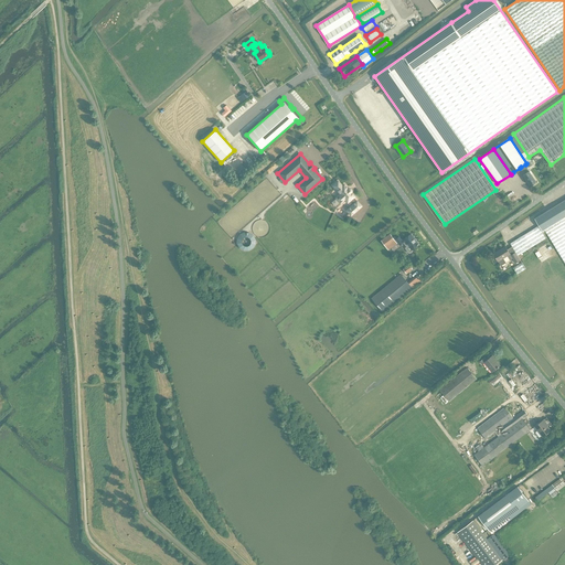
[(521,167),(525,173),(523,176),(530,185),(533,183),(534,184),(536,182),(535,181),(536,181),(528,168),(525,164),(521,167)]
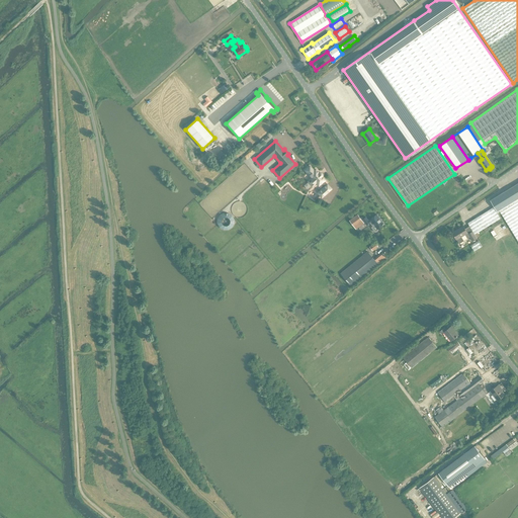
[(318,192),(322,197),(331,189),(327,184),(326,185),(323,181),(325,180),(322,176),(319,173),(316,169),(314,171),(310,166),(305,170),(312,178),(310,179),(314,184),(316,182),(319,185),(322,189),(318,192)]
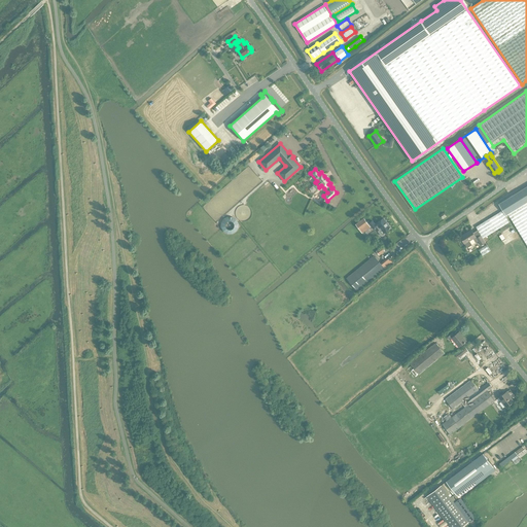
[(506,215),(507,214),(526,202),(526,186),(499,204),(506,215)]
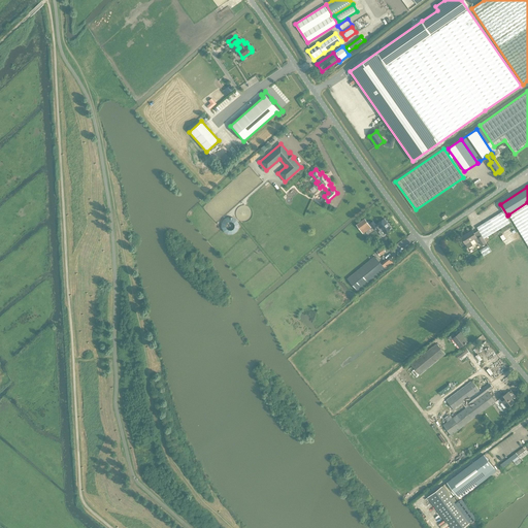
[(527,202),(508,215),(527,245),(527,202)]
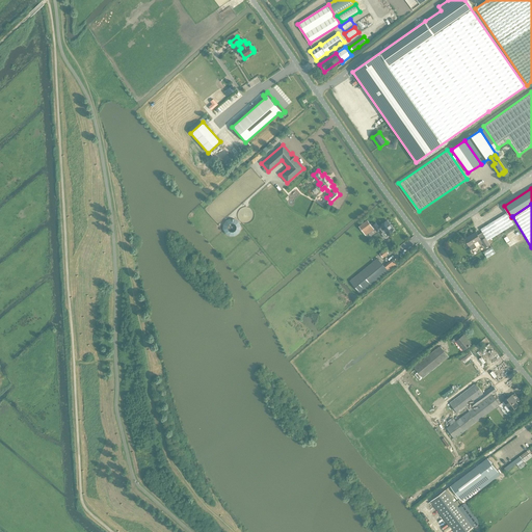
[(487,241),(514,224),(507,213),(481,230),(487,241)]
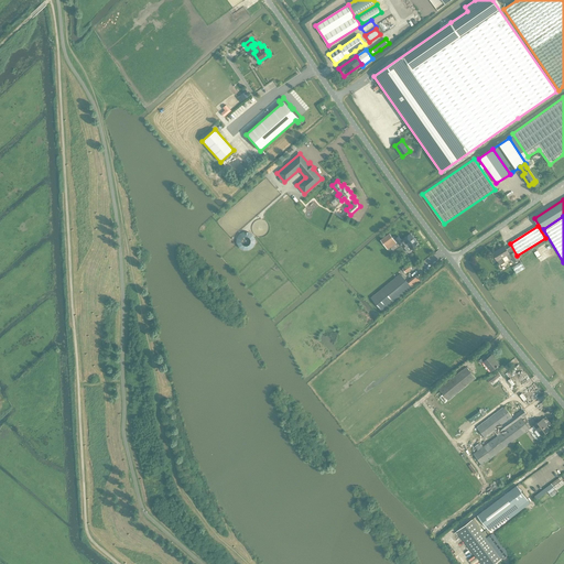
[(389,234),(383,238),(380,240),(386,247),(394,240),(389,234)]
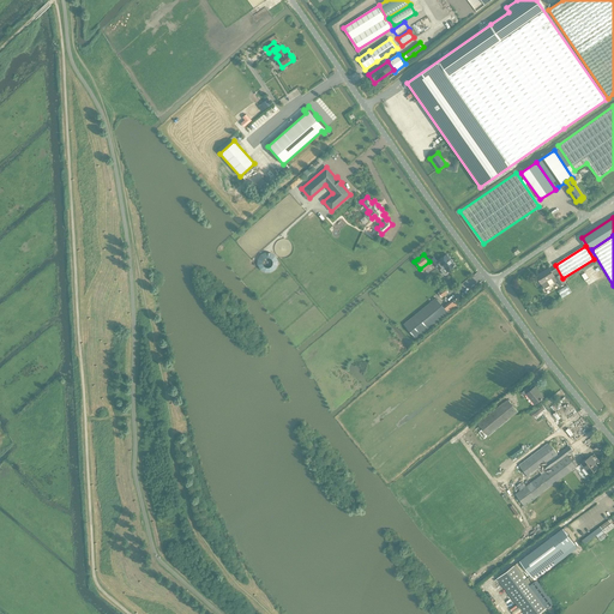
[(447,271),(455,266),(447,254),(438,260),(437,262),(434,258),(431,260),(435,266),(441,263),(447,271)]
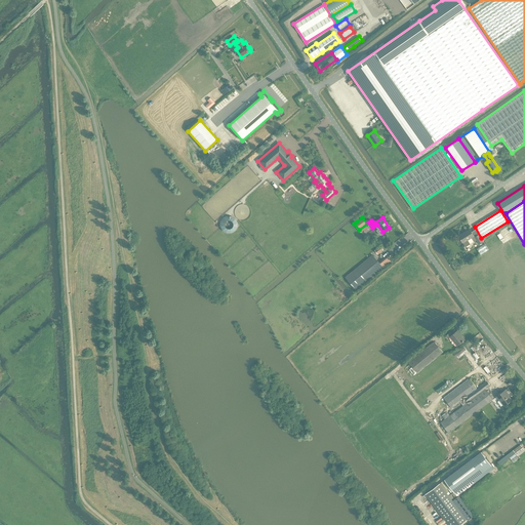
[(475,237),(474,236),(470,229),(458,236),(466,247),(470,244),(468,240),(472,238),(474,242),(477,240),(479,244),(483,242),(479,235),(475,237)]
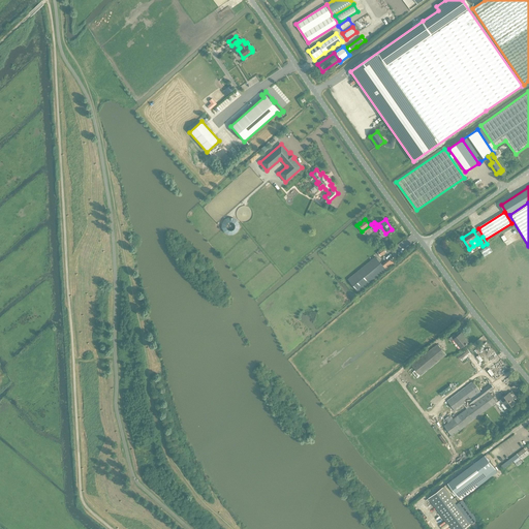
[(377,251),(381,256),(386,252),(383,247),(377,251)]
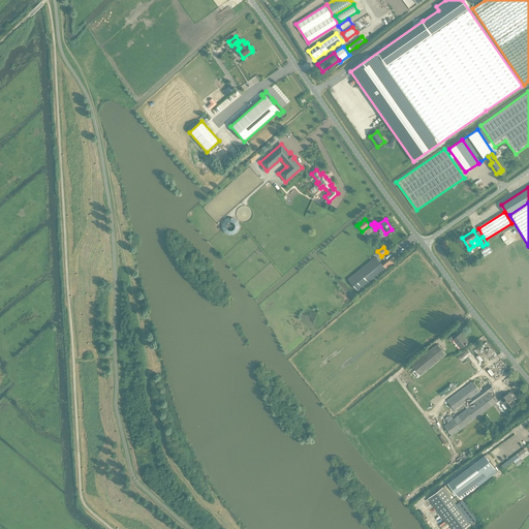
[(375,256),(348,279),(359,291),(386,269),(375,256)]
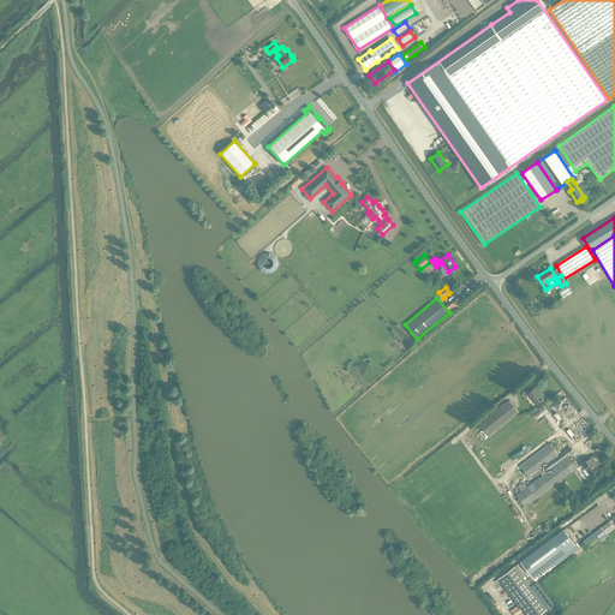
[(536,405),(544,398),(536,387),(531,392),(529,388),(523,394),(525,396),(527,394),(536,405)]
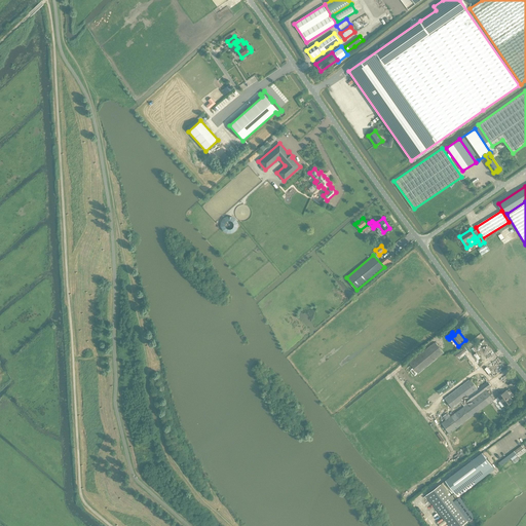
[(418,374),(444,352),(435,342),(409,364),(418,374)]
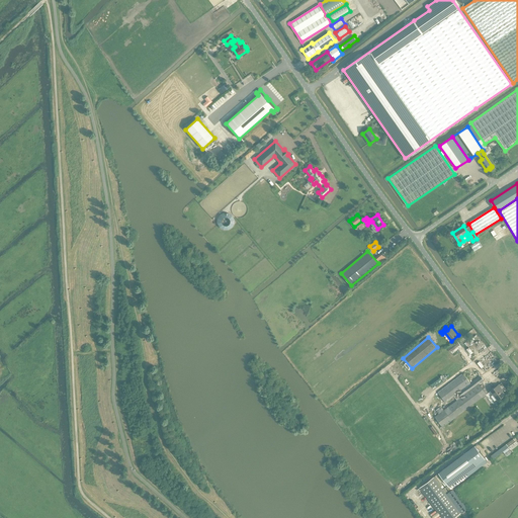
[(453,396),(458,393),(470,383),(463,373),(438,393),(446,403),(454,397),(453,396)]
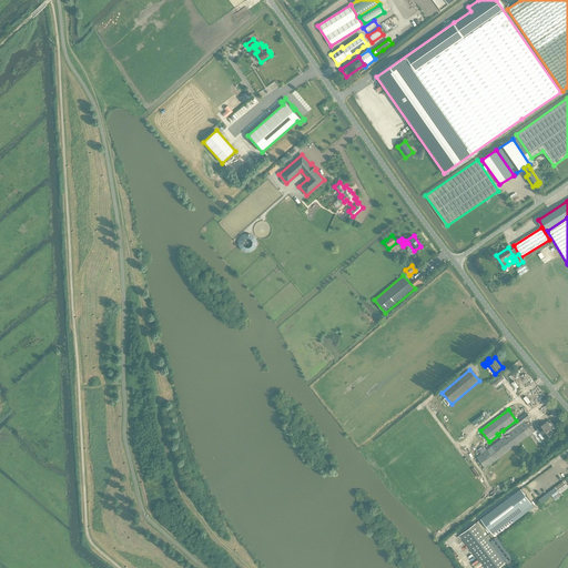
[(503,430),(506,436),(525,421),(530,417),(527,413),(516,421),(503,430)]
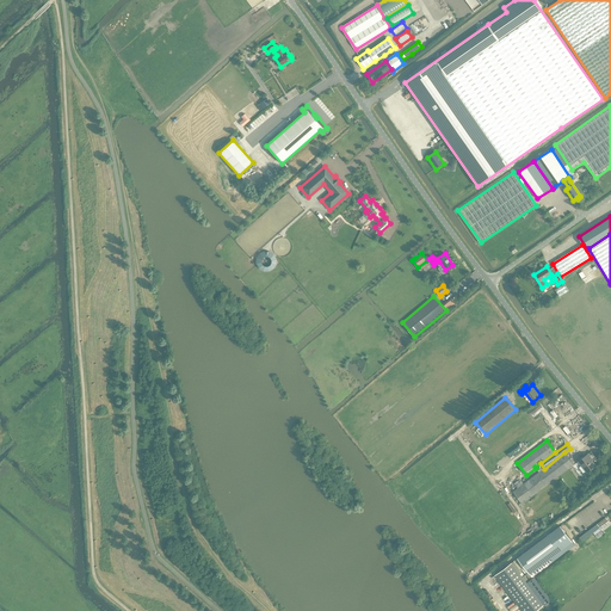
[(586,473),(596,466),(593,461),(597,458),(592,451),(588,455),(578,462),(586,473)]
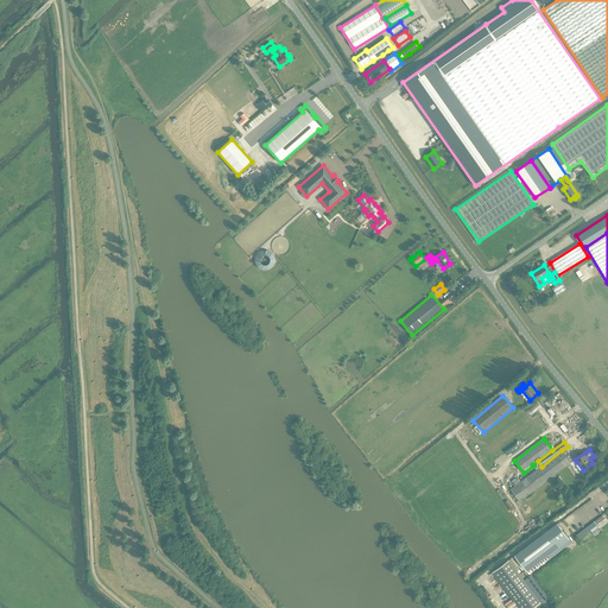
[(515,486),(511,489),(519,501),(530,494),(546,481),(553,476),(571,462),(562,450),(542,467),(537,470),(520,481),(518,477),(512,481),(515,486)]
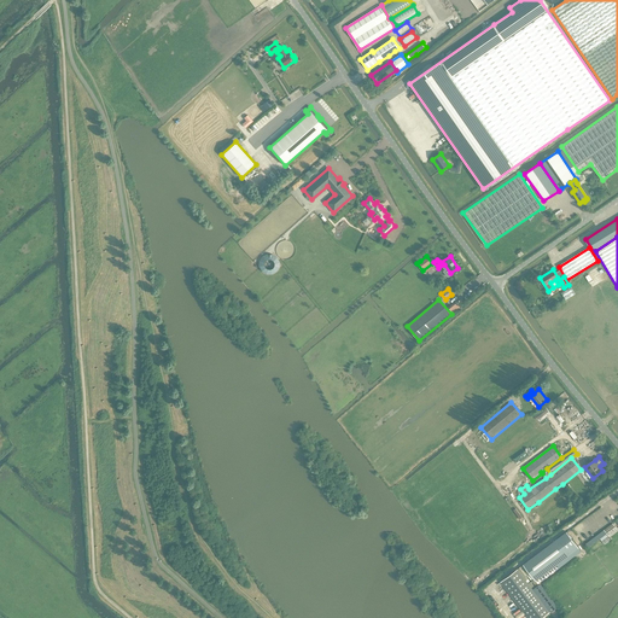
[(608,536),(617,530),(613,524),(604,530),(608,536)]
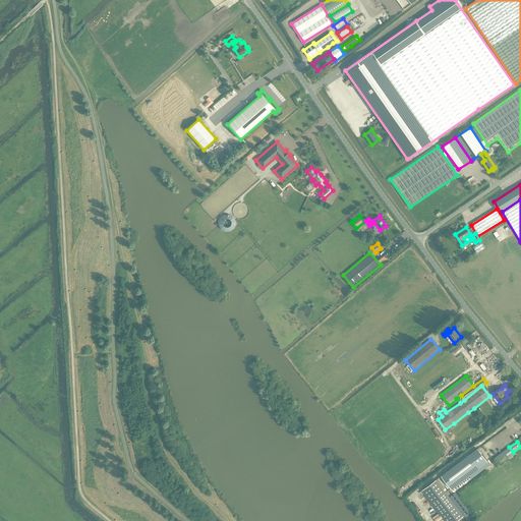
[(477,449),(457,464),(441,476),(451,488),(487,461),(477,449)]
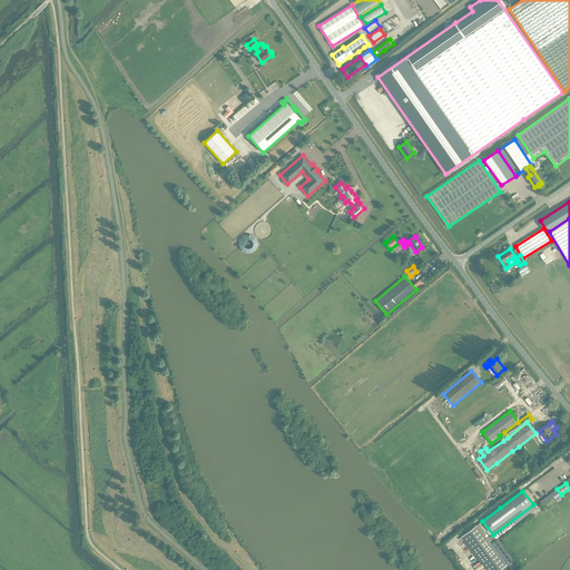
[(499,569),(508,564),(478,524),(461,537),(487,569),(499,569)]
